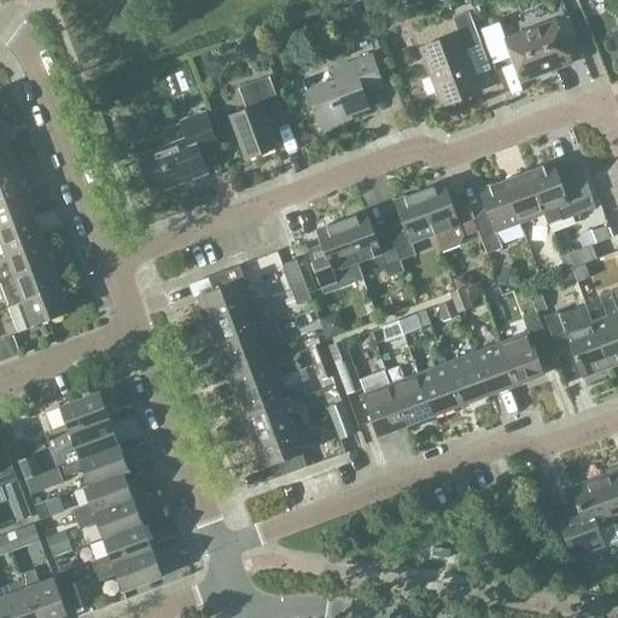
[(251,13),(246,0),(232,6),(237,18),(251,13)]
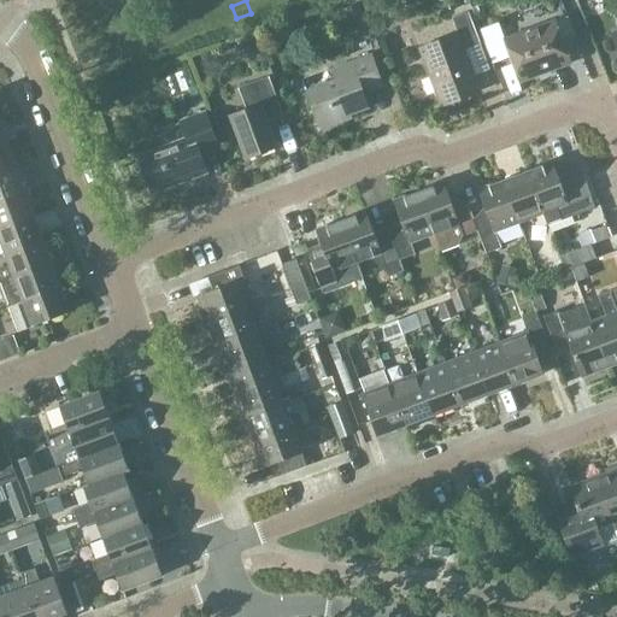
[(464,50),(479,43),(468,12),(452,18),(457,34),(418,48),(440,105),(480,90),(464,50)]
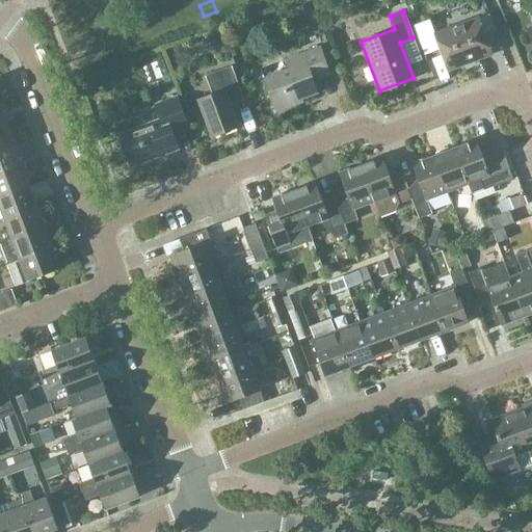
[(448,70),(490,53),(477,18),(434,33),(448,70)]
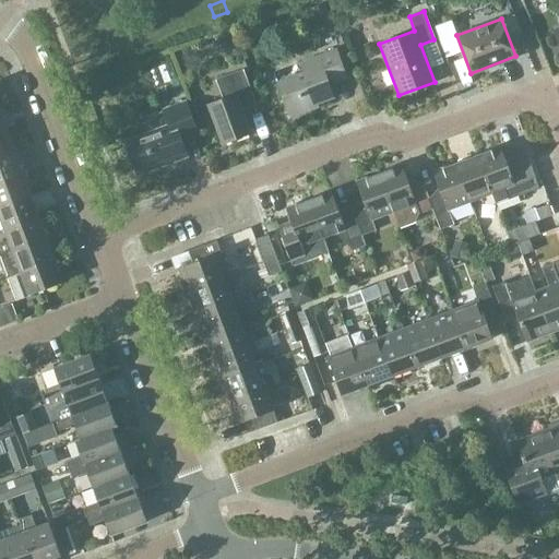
[(329,84),(346,78),(335,49),(299,62),(304,73),(276,83),(289,117),(308,110),(307,107),(333,97),(329,84)]
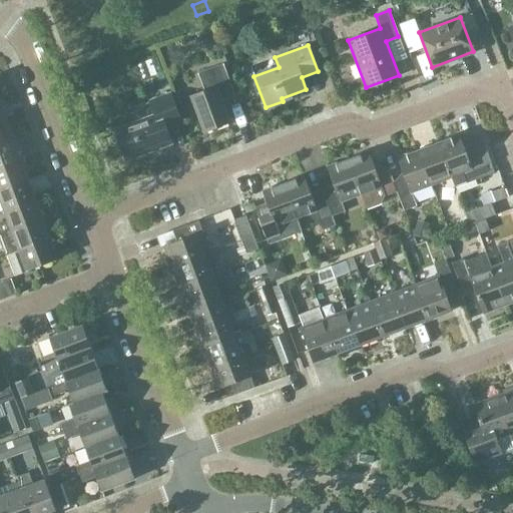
[(220,99),(234,94),(222,63),(197,73),(204,90),(190,95),(203,131),(228,121),(220,99)]
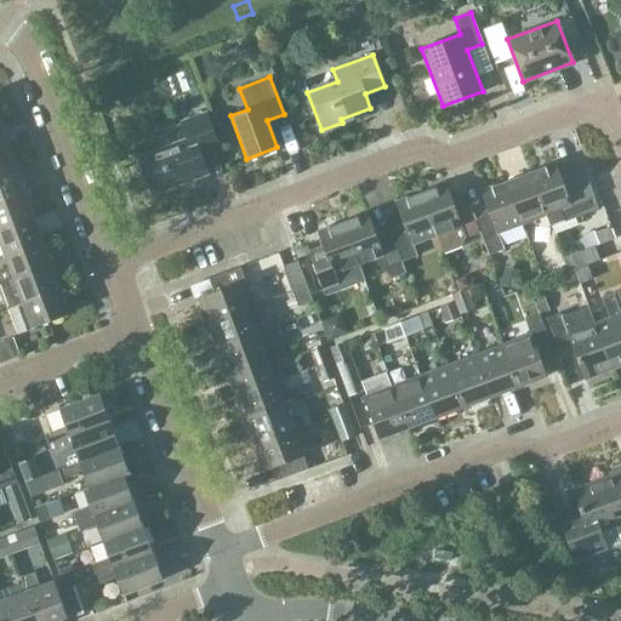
[(199,151),(217,144),(205,113),(186,120),(192,137),(137,157),(152,194),(208,174),(199,151)]
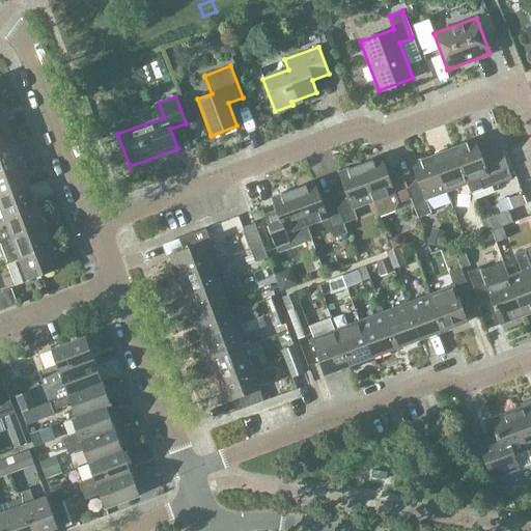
[(4,123),(0,124),(0,148),(12,144),(4,123)]
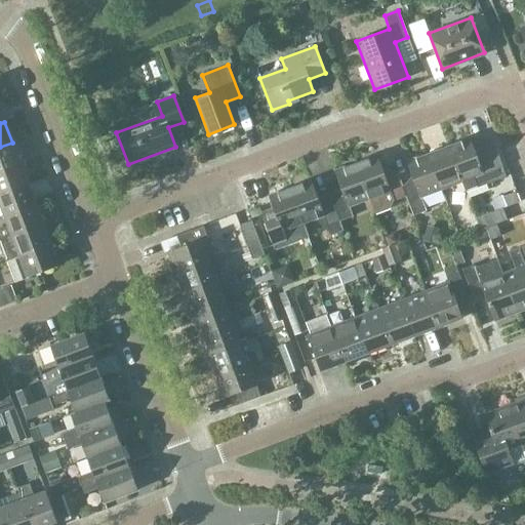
[(470,137),(448,146),(461,182),(466,192),(477,187),(506,176),(501,167),(502,166),(492,140),(474,148),(470,137)]
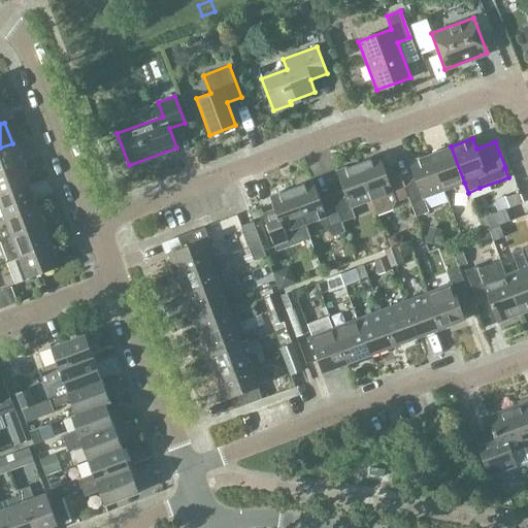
[(0,170),(20,164),(12,143),(0,147),(0,170)]
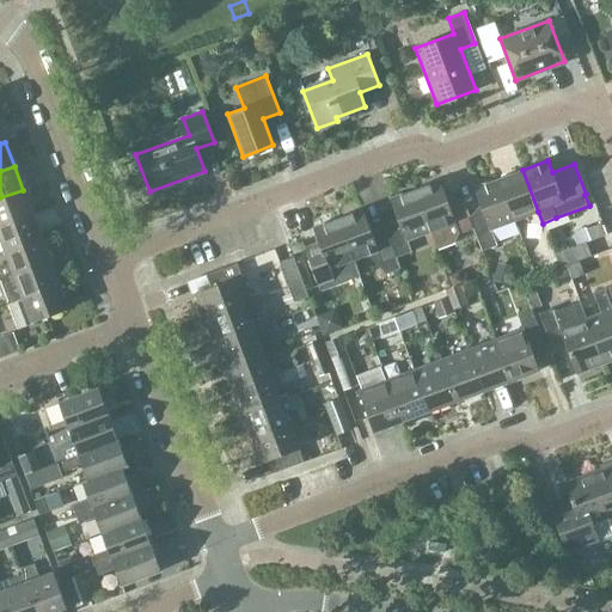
[(514,220),(538,212),(522,170),(499,178),(514,220)]
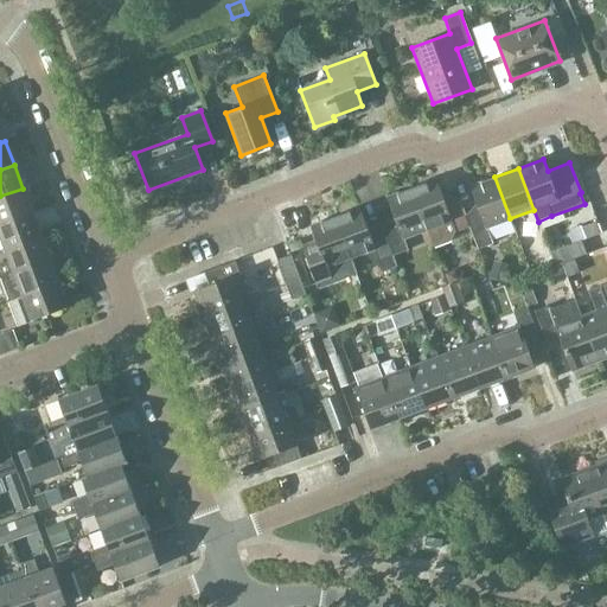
[(486,228),(510,218),(494,177),(470,186),(478,210),(465,215),(468,227),(477,249),(492,243),(486,228)]
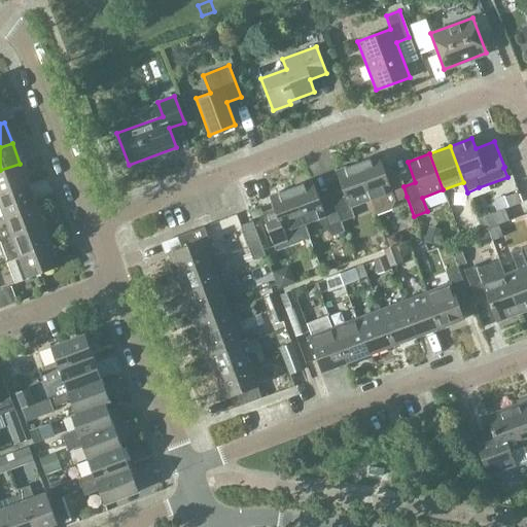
[(407,197),(403,186),(397,171),(386,176),(378,155),(357,163),(371,200),(376,213),(391,208),(394,202),(407,197)]
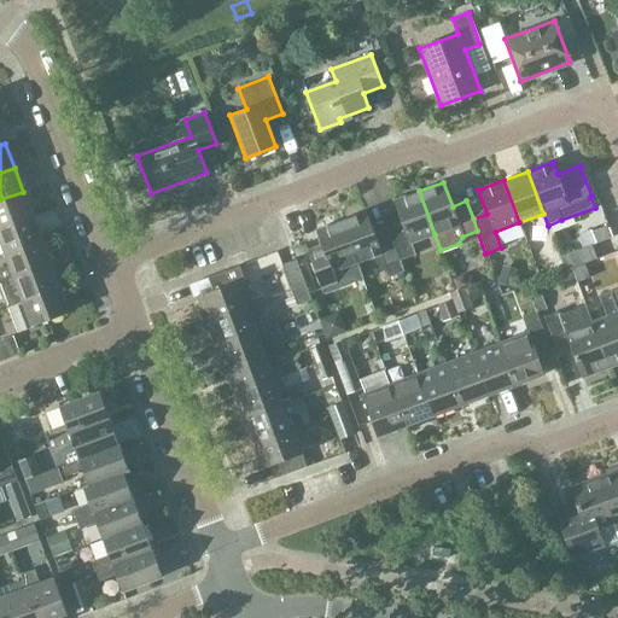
[(410,243),(435,234),(419,191),(394,200),(402,225),(389,229),(400,260),(415,254),(410,243)]
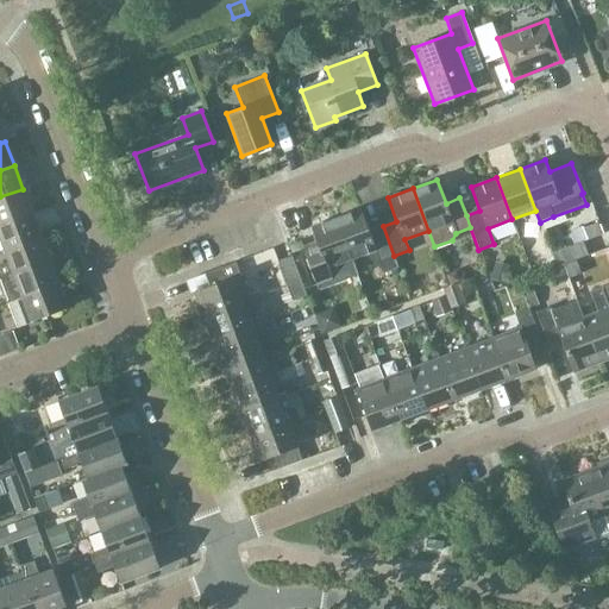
[(0,224),(32,212),(23,189),(0,196),(0,224)]
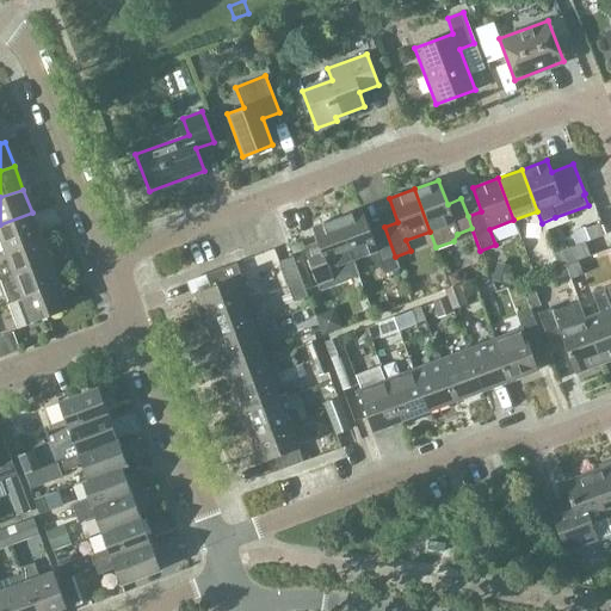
[(399,269),(395,257),(384,227),(370,233),(362,209),(337,218),(352,260),(365,255),(384,273),(399,269)]
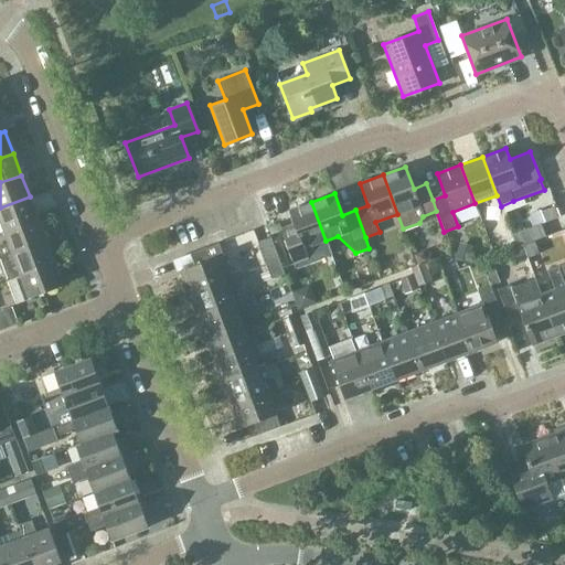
[(0,221),(3,232),(38,219),(30,196),(0,208),(0,221)]
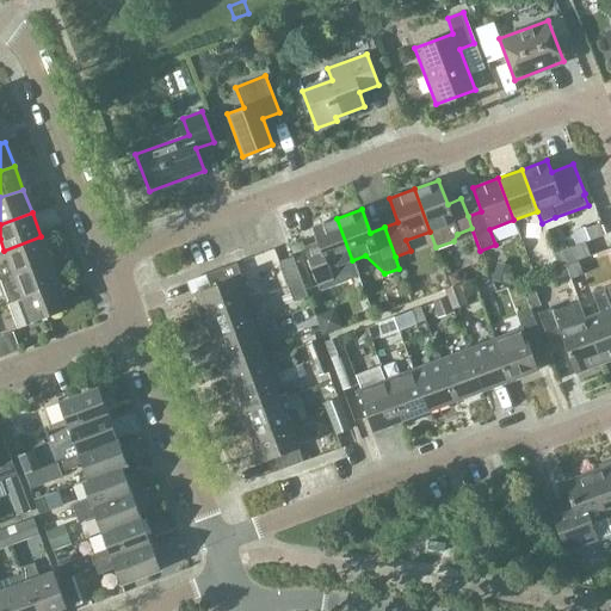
[(328,269),(352,260),(337,218),(312,227),(320,251),(307,257),(318,285),(333,281),(328,269)]
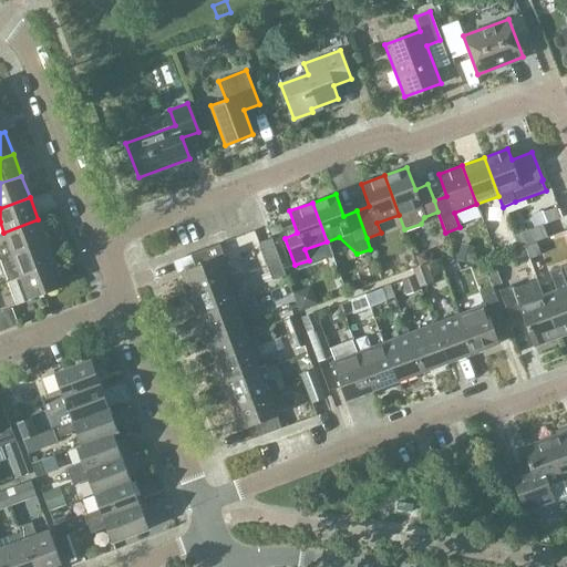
[(0,258),(45,241),(38,219),(3,233),(8,244),(0,246),(0,258)]
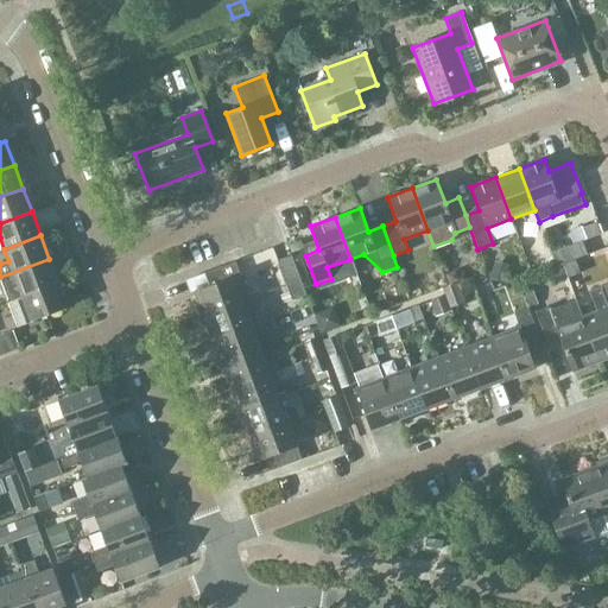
[(556,266),(587,254),(582,240),(550,252),(556,266)]
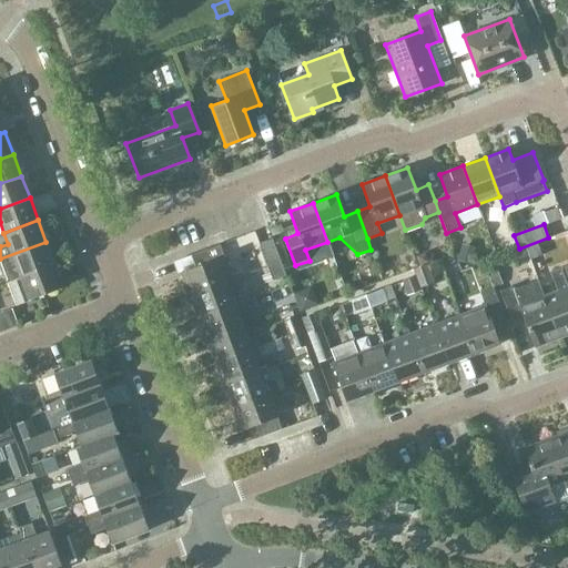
[(272,281),(285,275),(272,237),(259,243),(272,281)]
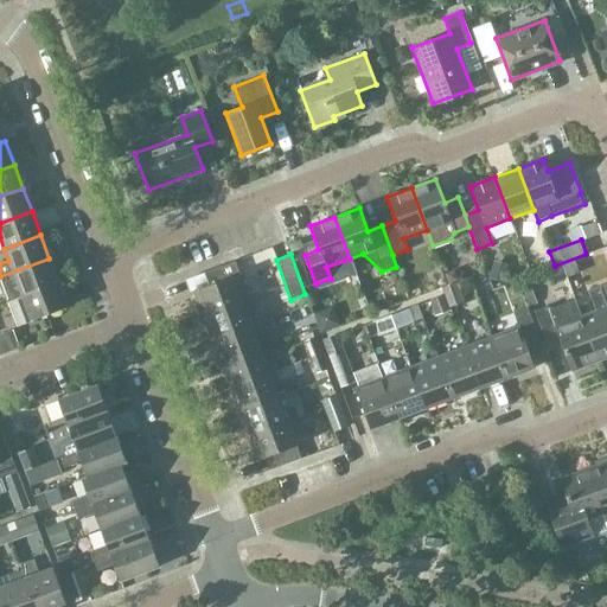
[(21,295),(58,282),(49,259),(0,276),(0,279),(8,301),(21,295)]
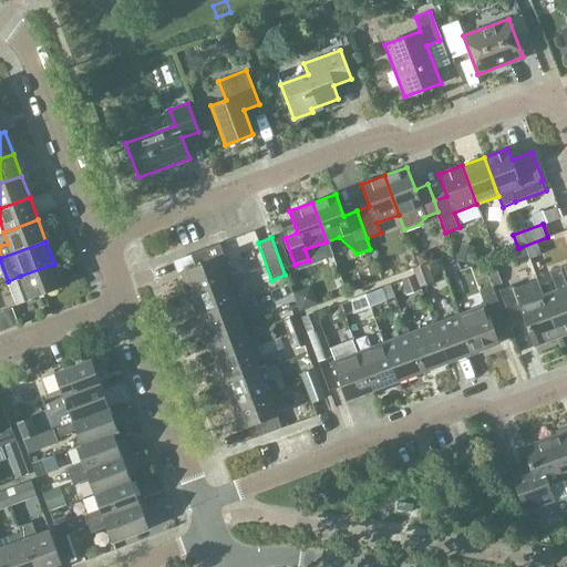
[(184,296),(226,281),(222,269),(227,266),(219,244),(189,255),(194,266),(181,271),(186,287),(182,289),(184,296)]
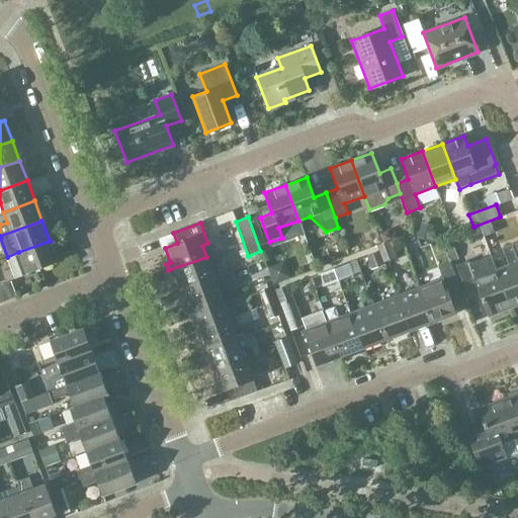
[(15,277),(58,261),(50,241),(18,252),(7,257),(15,277)]
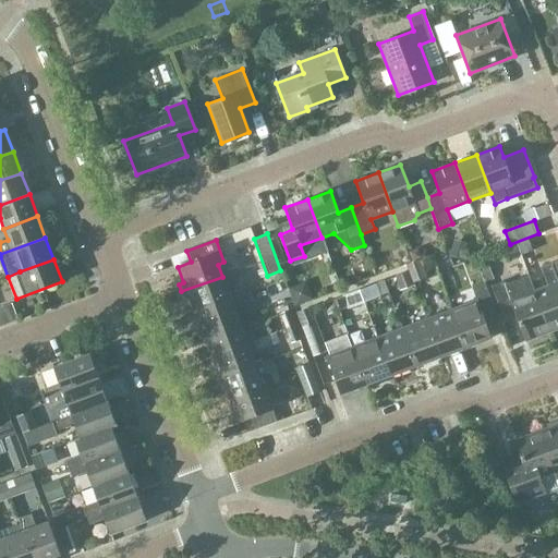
[(534,291),(549,331),(557,328),(557,259),(541,267),(548,286),(534,291)]
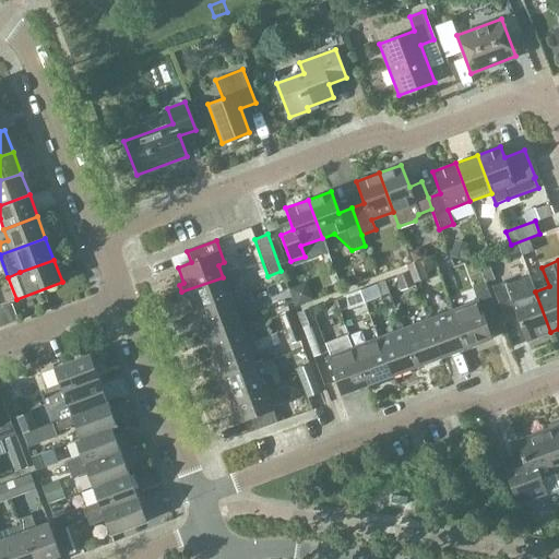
[(550,332),(535,292),(528,275),(506,284),(504,282),(491,286),(502,314),(514,310),(526,341),(550,332)]
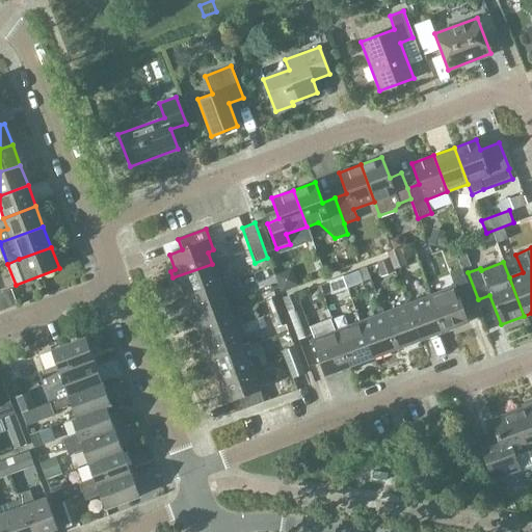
[(185,297),(225,283),(222,272),(216,274),(212,264),(173,277),(176,285),(180,284),(185,297)]
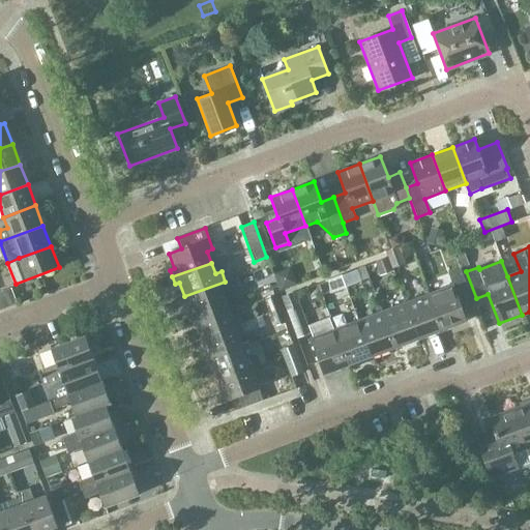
[(429,294),(442,329),(466,320),(460,304),(471,299),(460,268),(447,272),(452,286),(429,294)]
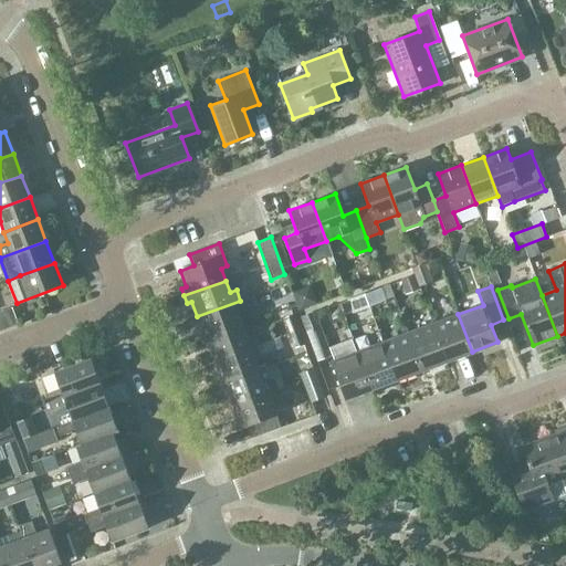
[(384,293),(346,301),(349,315),(387,307),(384,293)]
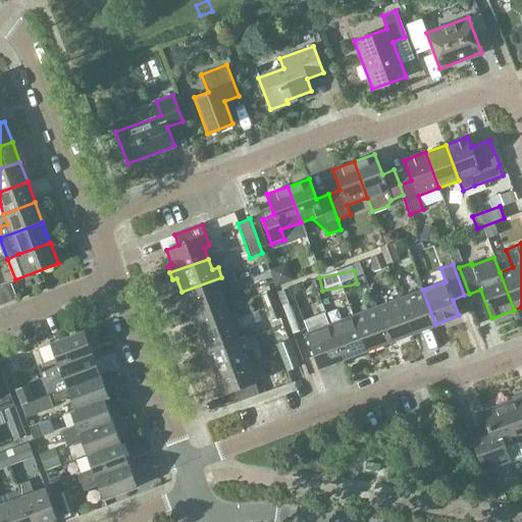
[(185,314),(223,300),(219,289),(224,286),(221,277),(181,292),(187,306),(183,307),(185,314)]
